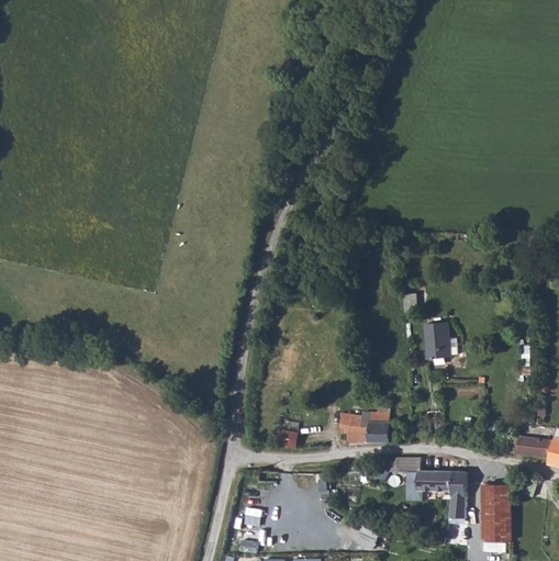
[(414,289),(403,289),(404,307),(415,307),(414,289)]
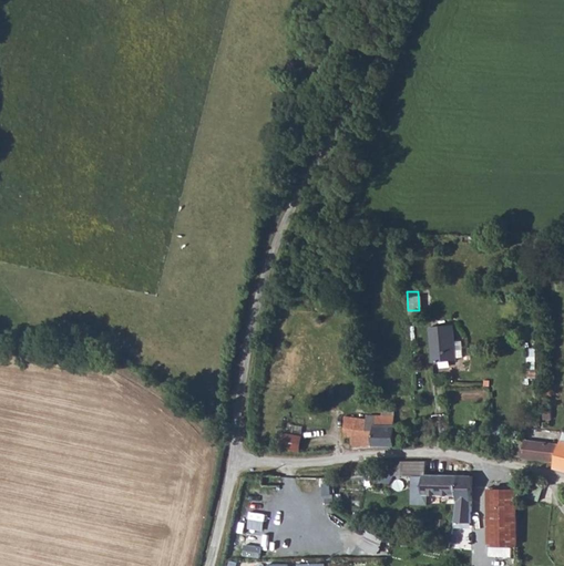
[(447,325),(424,326),(426,361),(448,360),(447,325)]
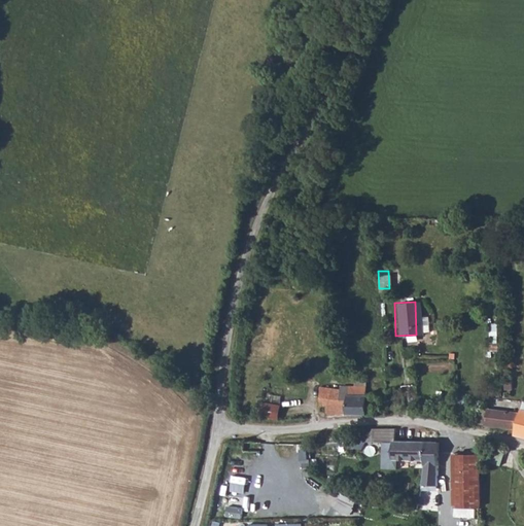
[(324,406),(324,419),(362,417),(363,397),(363,393),(363,388),(316,386),(314,405),(324,406)]
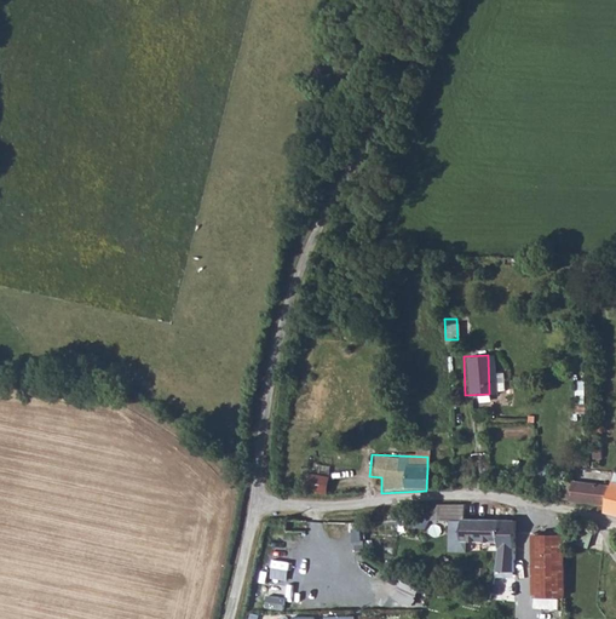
[(427,468),(426,491),(452,491),(452,470),(427,468)]
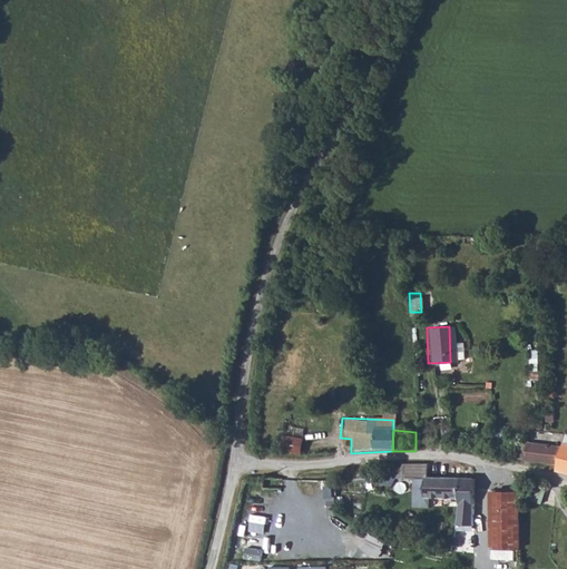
[(279,435),(276,451),(297,453),(299,439),(279,435)]
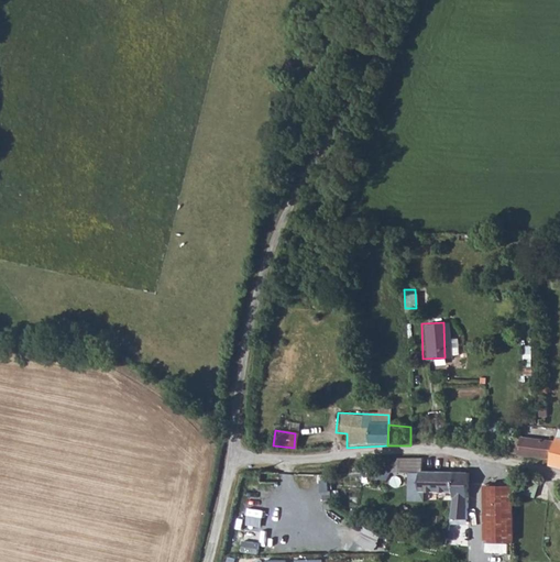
[(508,453),(518,455),(519,437),(519,432),(513,432),(513,437),(509,437),(508,453)]
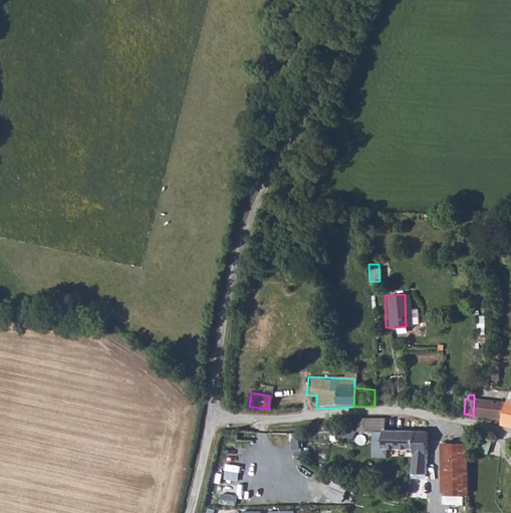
[(474,399),(473,416),(500,419),(500,425),(510,427),(510,400),(504,399),(503,406),(499,401),(474,399)]
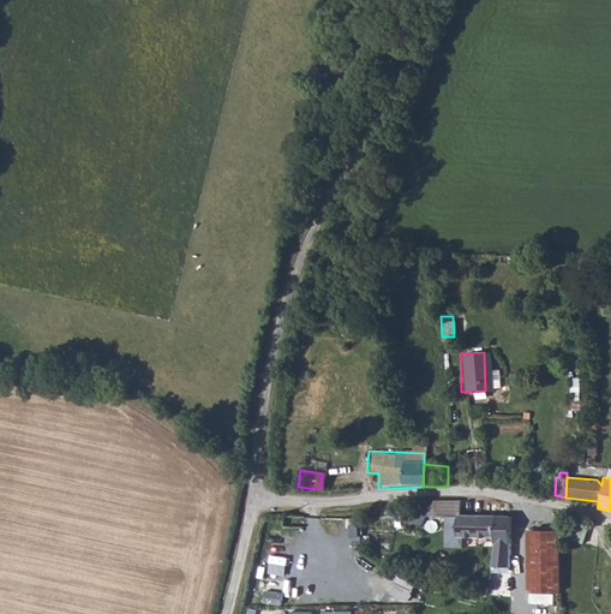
[(435,504),(432,518),(444,519),(455,519),(455,516),(459,516),(459,504),(435,504)]
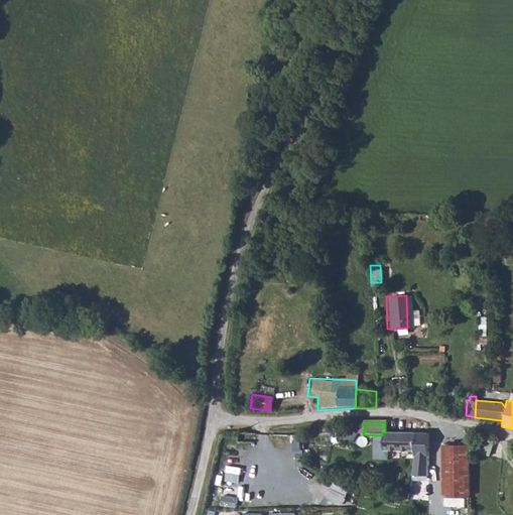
[(345,429),(343,440),(350,441),(349,445),(354,446),(355,442),(360,442),(361,430),(345,429)]
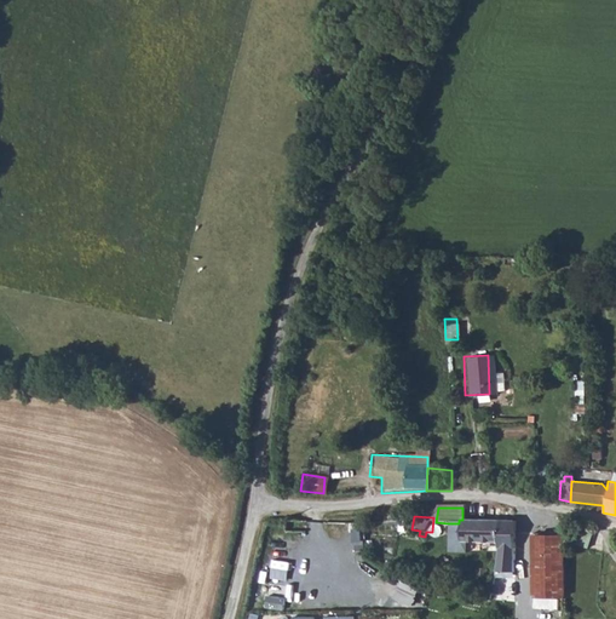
[(300,519),(282,519),(282,529),(300,529),(300,519)]
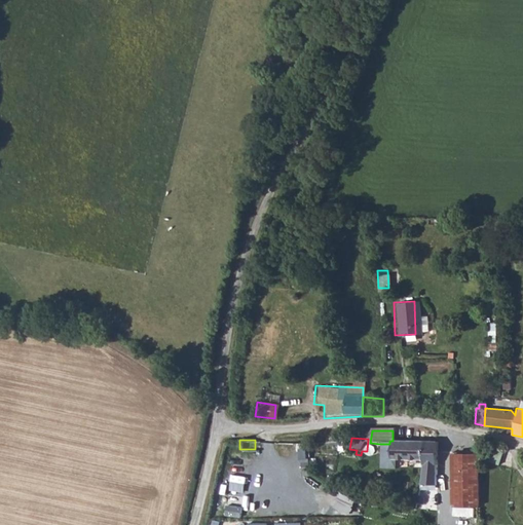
[(393,441),(389,441),(389,444),(380,444),(381,455),(383,457),(389,457),(389,460),(421,459),(420,441),(393,441)]
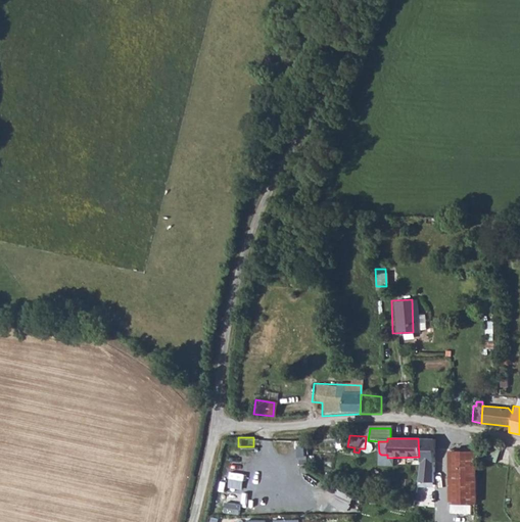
[(431,438),(418,438),(419,457),(419,461),(432,461),(431,438)]
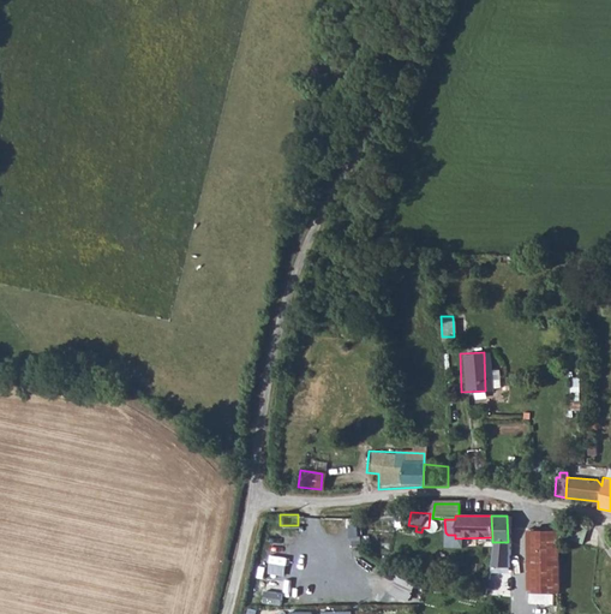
[(529,532),(529,553),(558,553),(559,532),(529,532)]
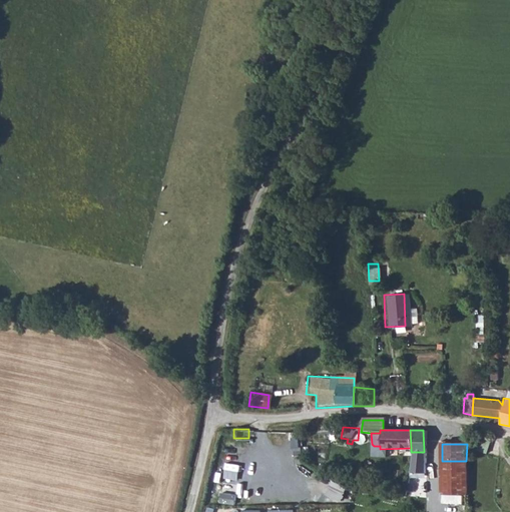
[(442,461),(441,494),(465,495),(466,461),(442,461)]
